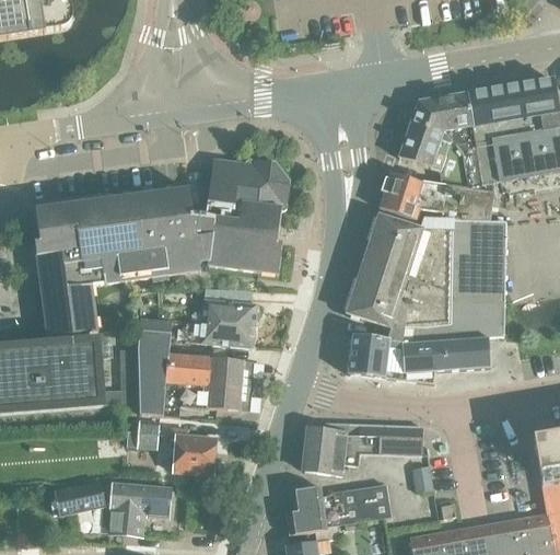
[(0,0),(0,35),(60,26),(67,23),(71,18),(72,10),(70,0),(0,0)]
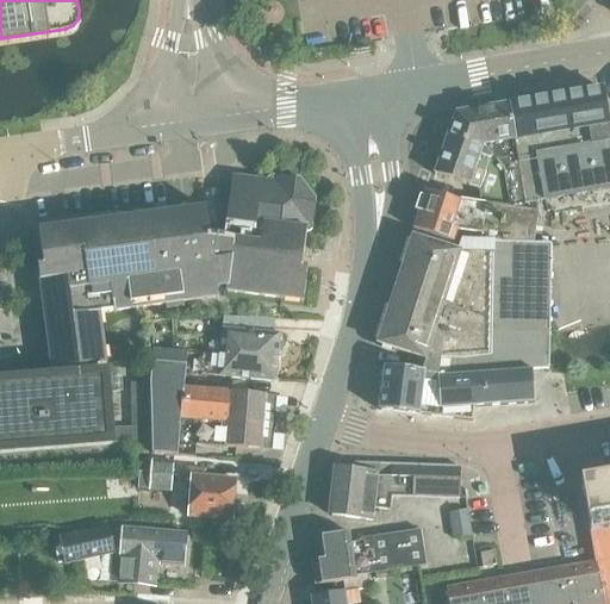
[(609,135),(602,83),(504,100),(522,198),(524,198),(609,182),(609,135)]
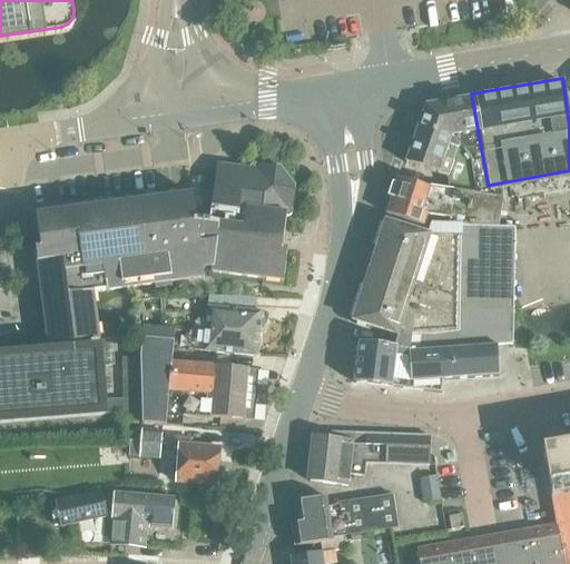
[(464,149),(470,189),(485,191),(487,190),(490,185),(488,185),(471,94),(425,101),(416,126),(448,135),(444,144),(458,148),(464,149)]
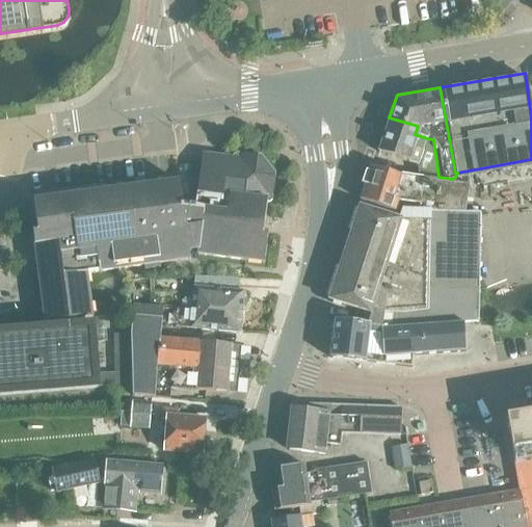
[(416,161),(418,172),(419,174),(439,177),(433,139),(427,138),(415,134),(418,126),(389,117),(378,148),(416,161)]
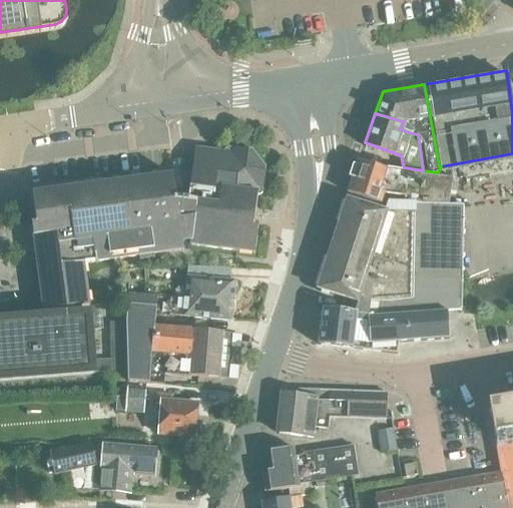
[(172,171),(145,174),(73,184),(72,179),(33,184),(27,184),(42,308),(64,305),(64,310),(6,315),(5,305),(0,305),(0,376),(94,368),(89,307),(77,308),(77,303),(89,302),(84,259),(183,245),(182,238),(189,237),(189,240),(253,248),(258,220),(252,220),(257,189),(259,190),(262,187),(265,164),(251,146),(227,143),(224,144),(223,147),(194,143),(190,170),(173,173),(172,171)]
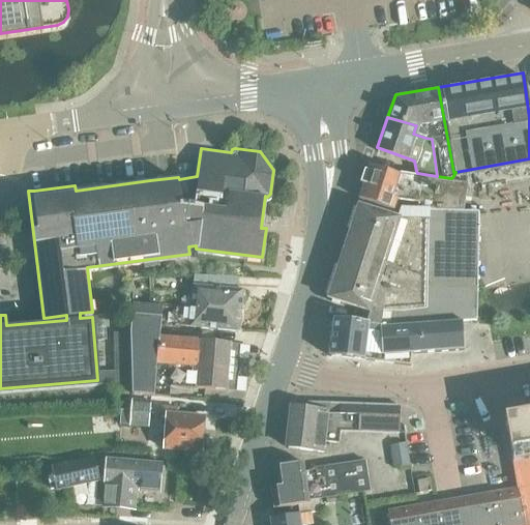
[(398,195),(417,198),(415,204),(420,204),(420,208),(462,208),(463,207),(467,179),(452,177),(451,178),(437,176),(417,173),(416,171),(400,169),(399,171),(370,161),(370,162),(367,167),(363,166),(359,177),(363,179),(358,195),(393,206),(398,195)]
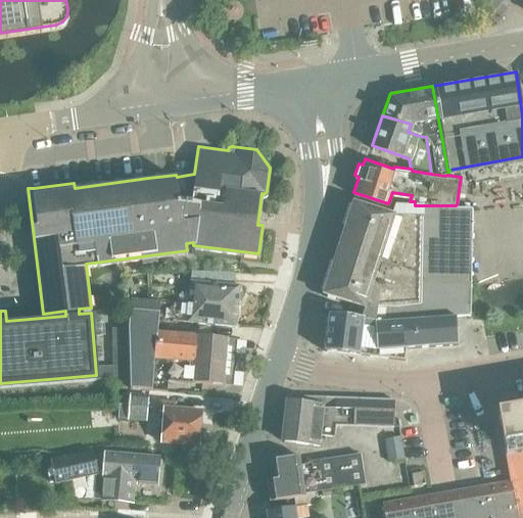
[(351,299),(344,311),(343,313),(388,318),(455,314),(455,316),(468,315),(469,315),(470,281),(471,204),(457,204),(456,205),(415,205),(415,201),(410,201),(394,201),(391,212),(353,199),(324,290),(351,299)]
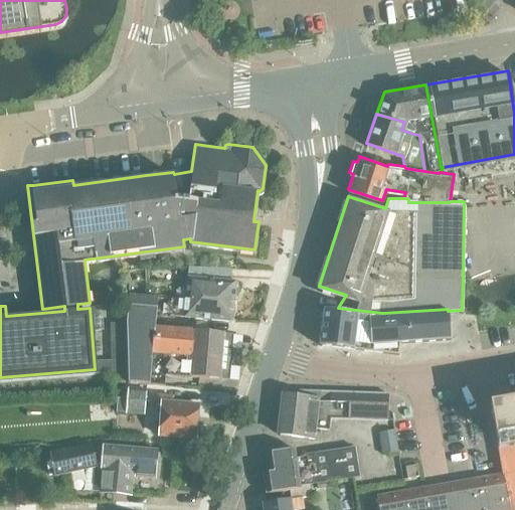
[(186,295),(233,297),(234,276),(229,275),(230,265),(188,263),(187,273),(186,295)]
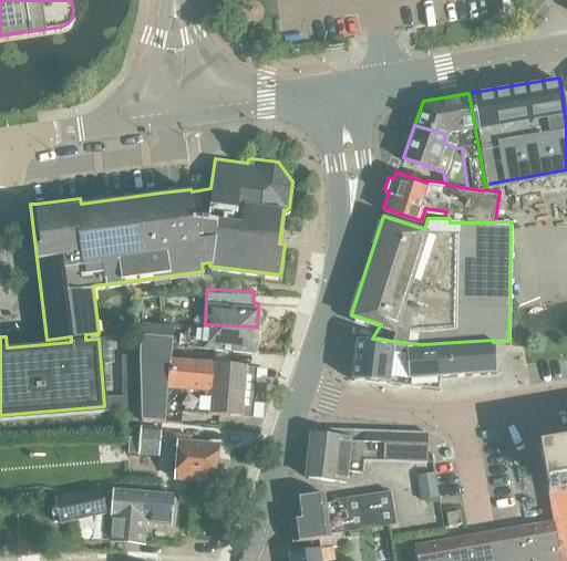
[(140,336),(138,351),(141,407),(141,412),(140,416),(181,419),(182,408),(251,414),(253,397),(255,392),(256,385),(254,377),(255,363),(171,354),(173,323),(141,321),(140,336)]
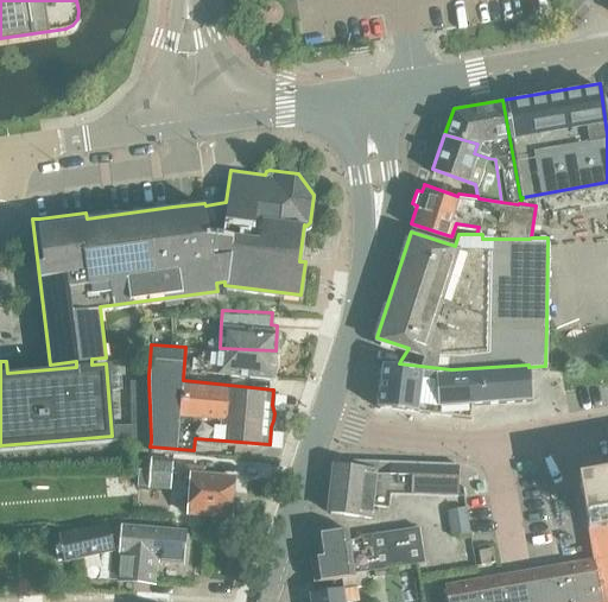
[(203,369),(219,371),(274,373),(276,350),(220,348),(220,353),(204,352),(203,369)]
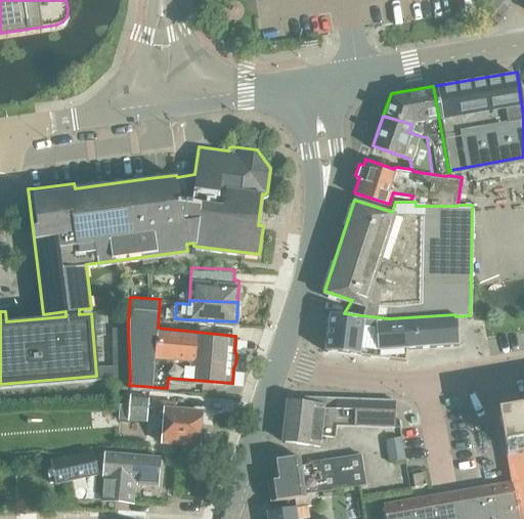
[(323,347),(404,358),(405,347),(406,345),(456,341),(455,316),(455,314),(389,318),(344,313),(345,311),(325,310),(323,347)]
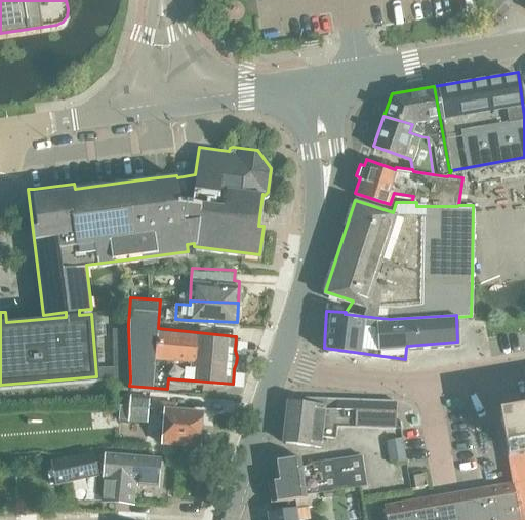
[(128,325),(112,326),(113,356),(113,378),(130,377),(128,325)]
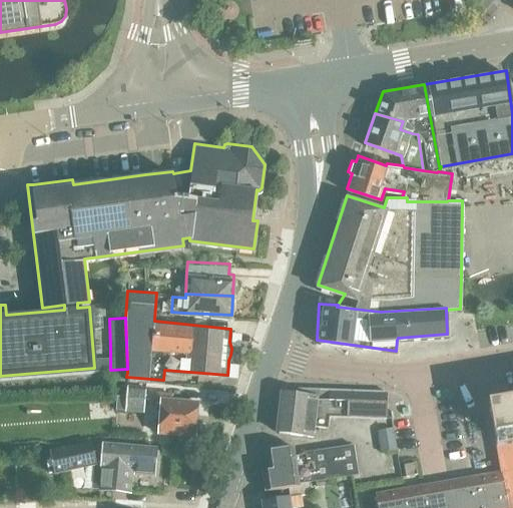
[(116,392),(115,407),(143,409),(145,384),(126,382),(126,393),(116,392)]
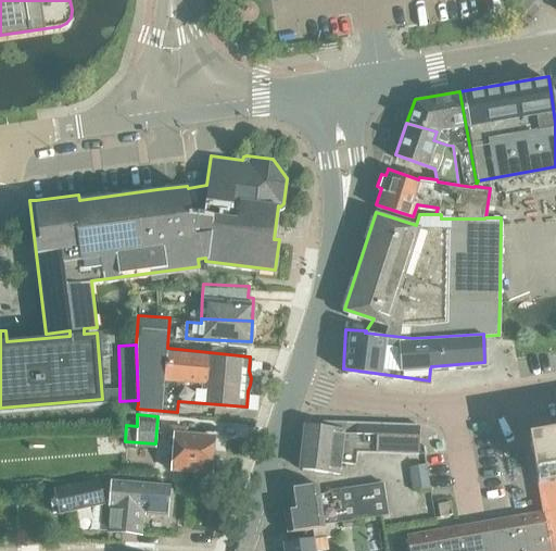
[(303,449),(302,465),(340,470),(341,459),(355,460),(356,447),(418,450),(418,423),(376,421),(352,421),(325,420),(325,426),(306,424),(305,428),(303,449)]
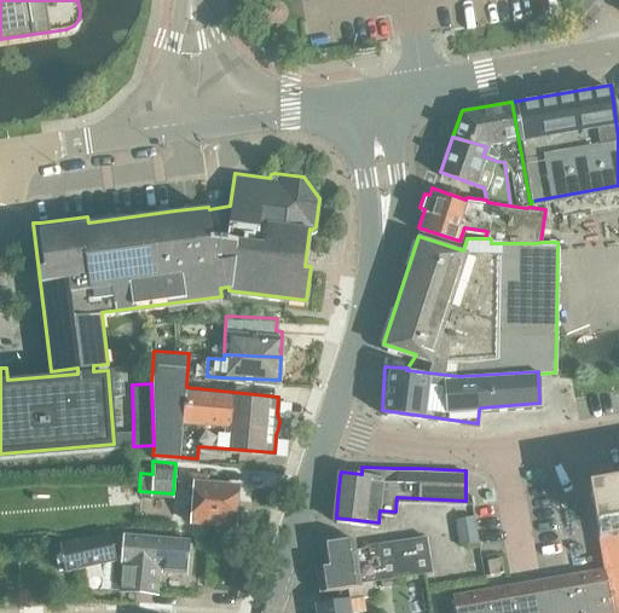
[(241,507),(237,503),(237,479),(207,478),(207,472),(189,470),(189,480),(195,480),(194,519),(236,521),(236,519),(239,516),(241,507)]
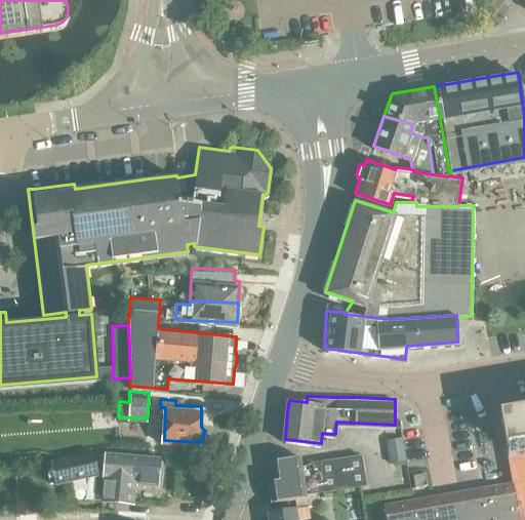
[(499,408),(512,480),(518,519),(524,519),(524,401),(514,403),(515,405),(499,408)]
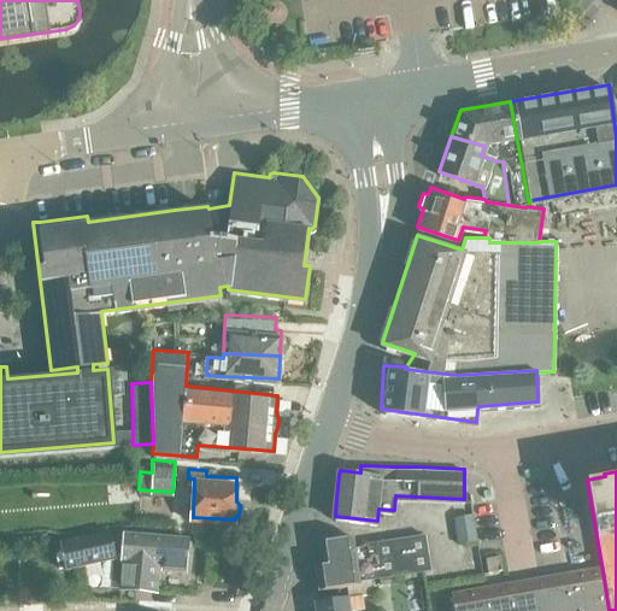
[(472,511),(454,513),(457,541),(476,538),(472,511)]
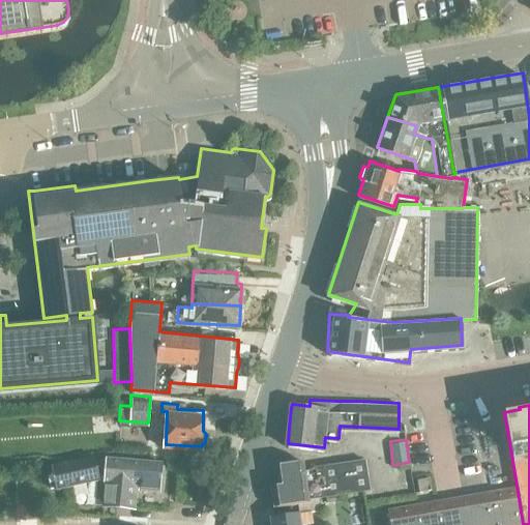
[(94,454),(82,457),(86,472),(97,470),(95,460),(94,454)]
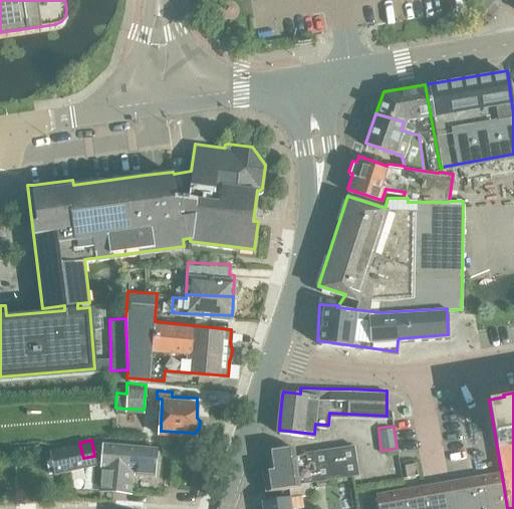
[(30,441),(13,444),(14,453),(31,451),(30,441)]
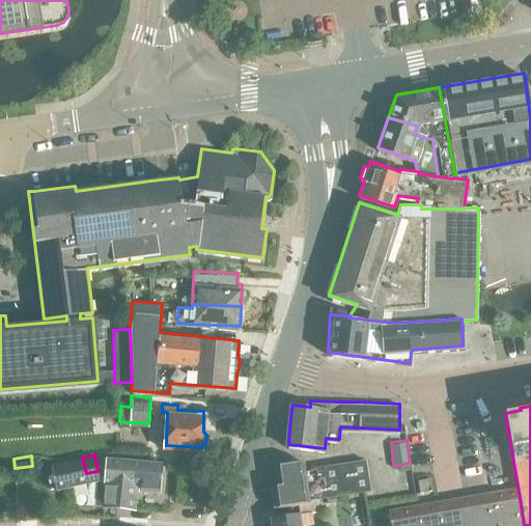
[(82,458),(51,465),(56,487),(87,480),(86,499),(104,500),(103,503),(126,505),(128,487),(128,482),(130,458),(105,455),(105,457),(95,461),(98,471),(86,473),(82,458)]
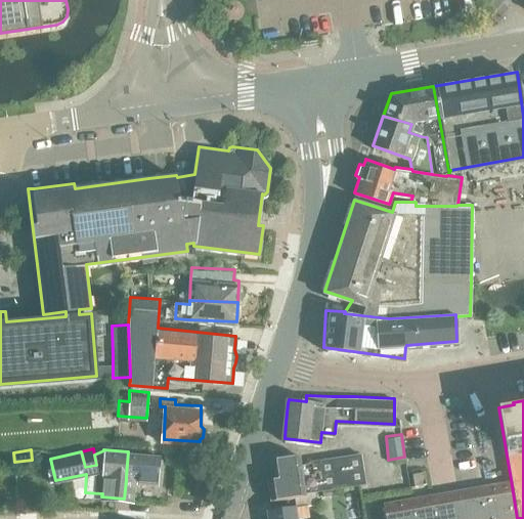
[(160,455),(128,451),(126,476),(135,477),(134,481),(157,483),(160,455)]
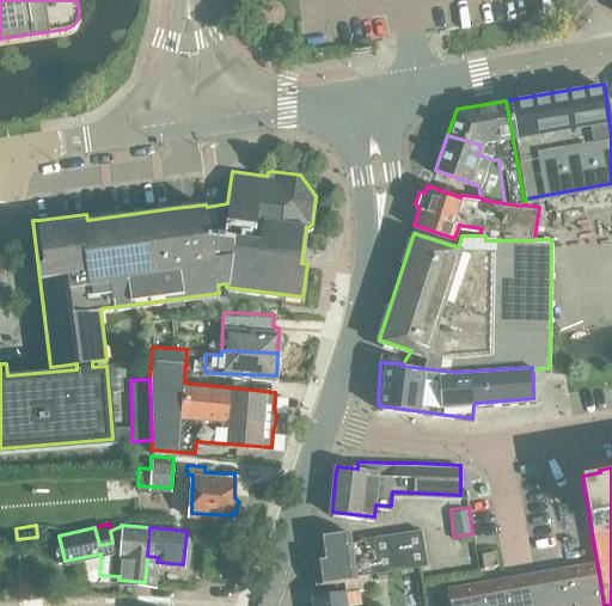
[(356,573),(426,564),(423,544),(421,527),(352,537),(350,528),(314,534),(318,557),(311,558),(313,571),(307,571),(310,583),(357,576),(356,573)]
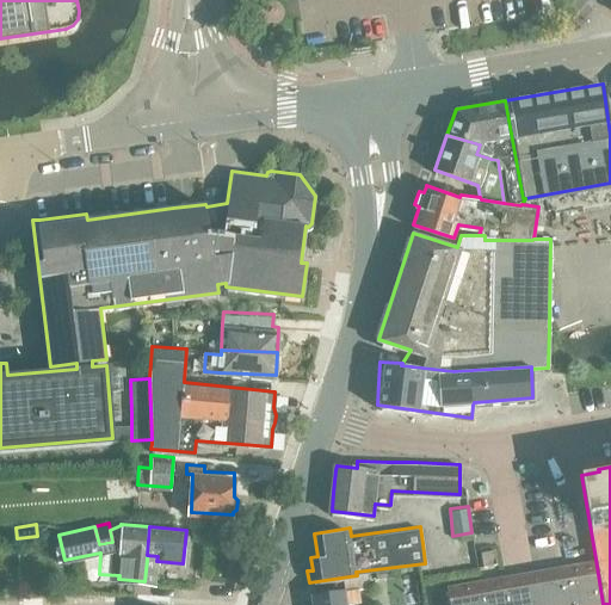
[(481,549),(483,562),(497,560),(494,547),(481,549)]
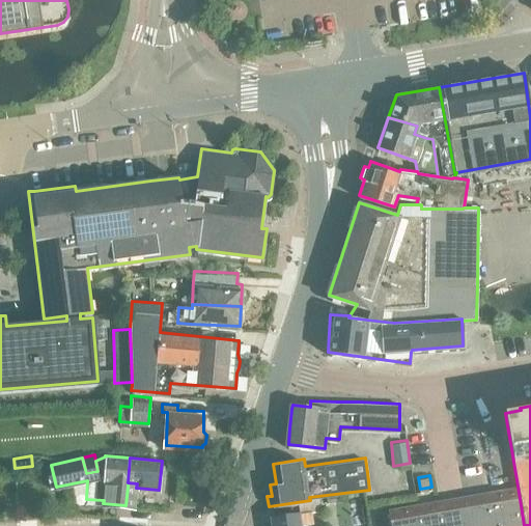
[(524,525),(518,486),(512,487),(387,508),(390,525),(524,525)]
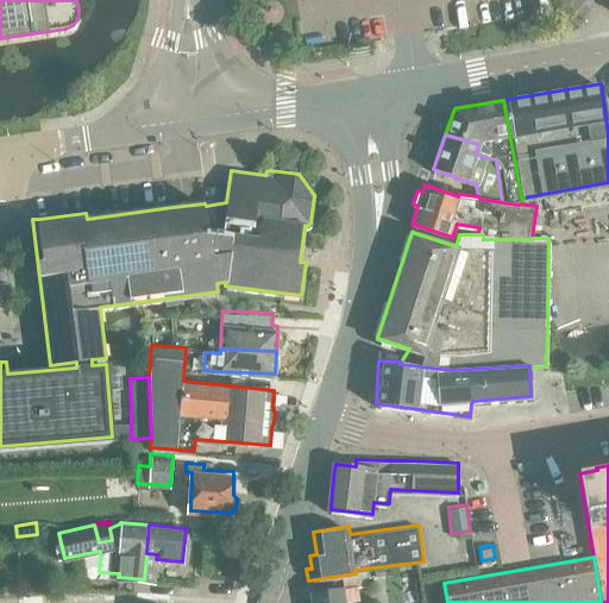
[(308,591),(309,602),(343,602),(343,601),(357,598),(355,584),(308,591)]
